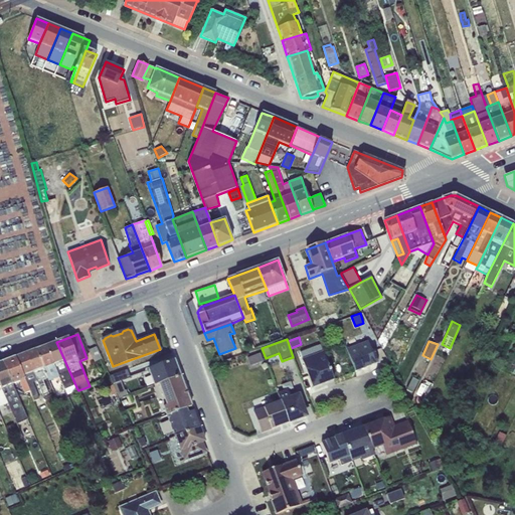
[(77,389),(56,342),(46,346),(59,376),(66,394),(77,389)]
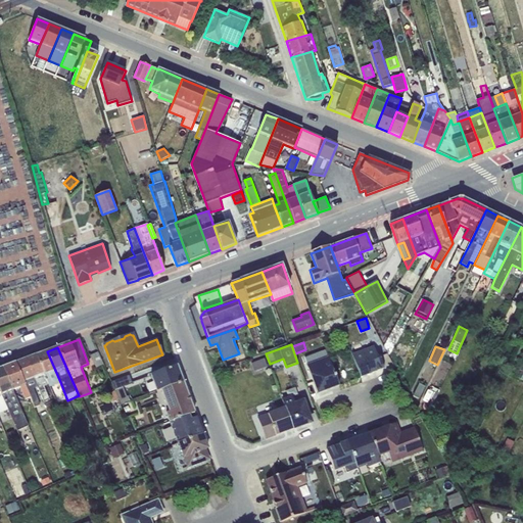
[(374,347),(352,355),(361,377),(369,374),(384,368),(380,357),(378,358),(374,347)]
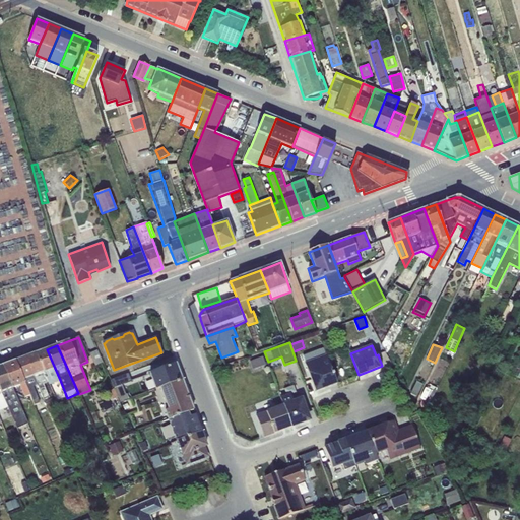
[(60,380),(47,349),(36,352),(48,382),(50,385),(60,380)]
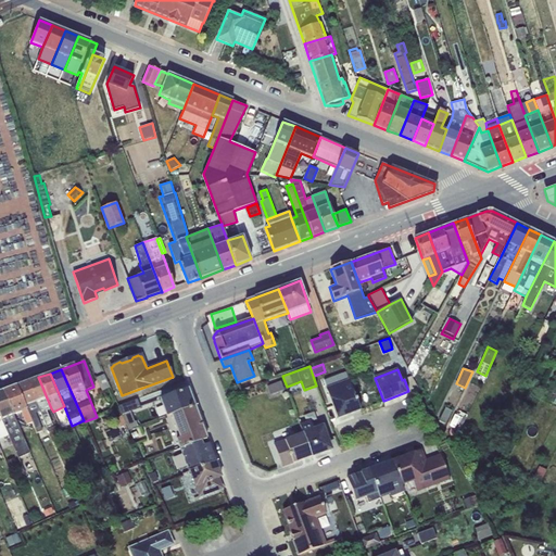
[(110,387),(104,374),(97,378),(102,391),(110,387)]
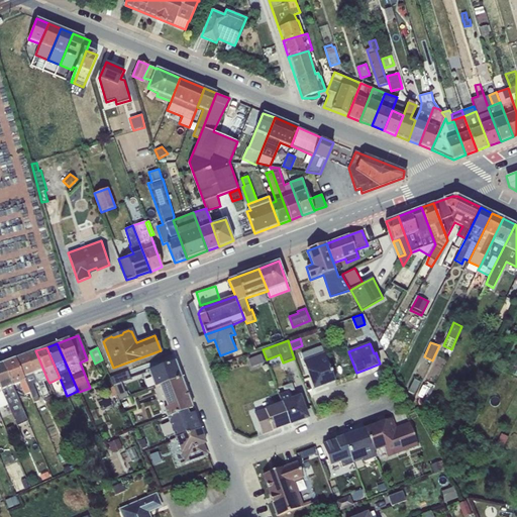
[(301,354),(303,360),(324,352),(322,347),(301,354)]
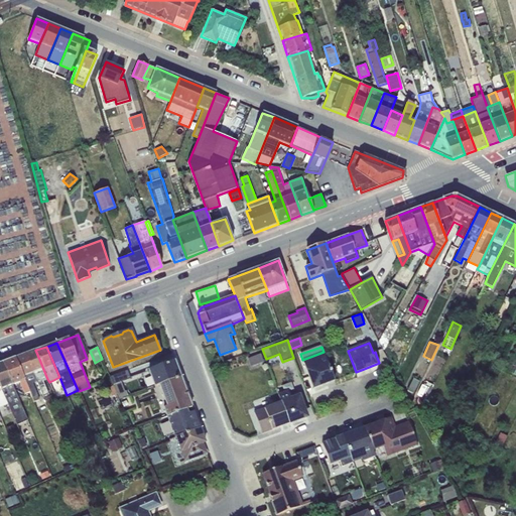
[(47,379),(35,350),(25,354),(37,382),(43,396),(48,394),(43,381),(47,379)]
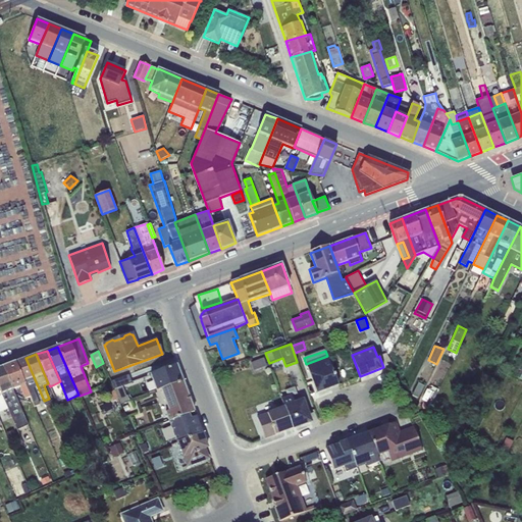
[(521,355),(513,375),(521,379),(521,355)]
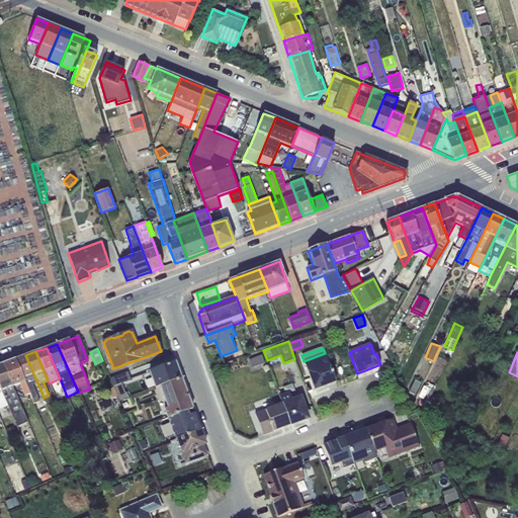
[(325,353),(304,361),(315,390),(323,386),(324,384),(327,382),(328,384),(336,381),(325,353)]
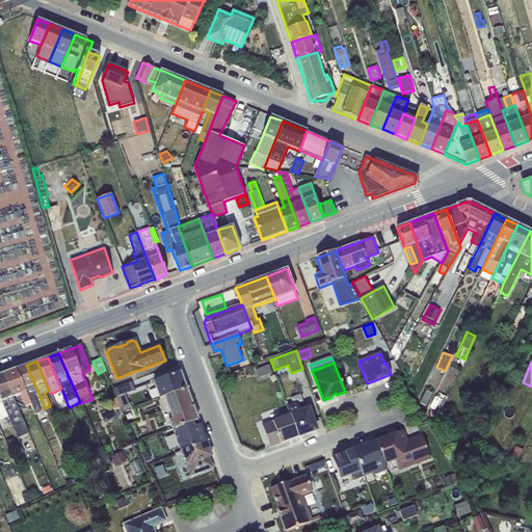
[(38,394),(26,365),(16,369),(30,403),(35,415),(41,413),(34,396),(38,394)]
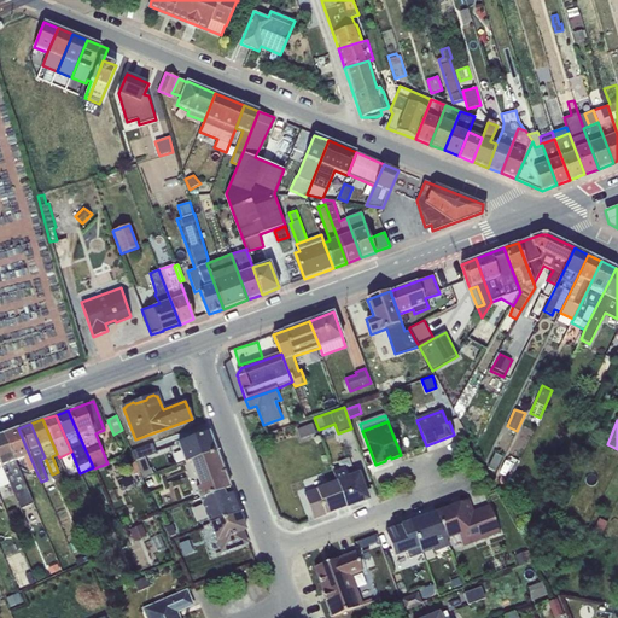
[(301,438),(315,432),(313,424),(297,429),(301,438)]
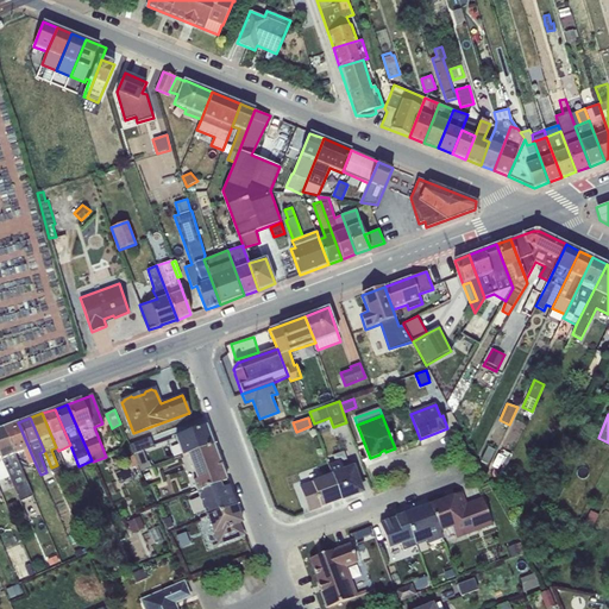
[(35,462),(18,422),(4,428),(14,454),(24,451),(29,464),(35,462)]
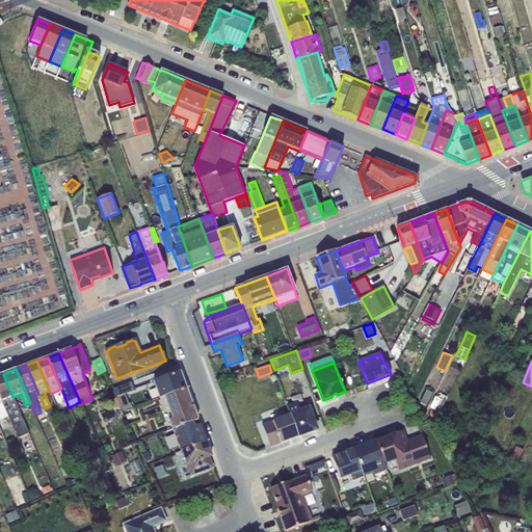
[(163,396),(186,388),(181,372),(153,382),(158,398),(163,396)]
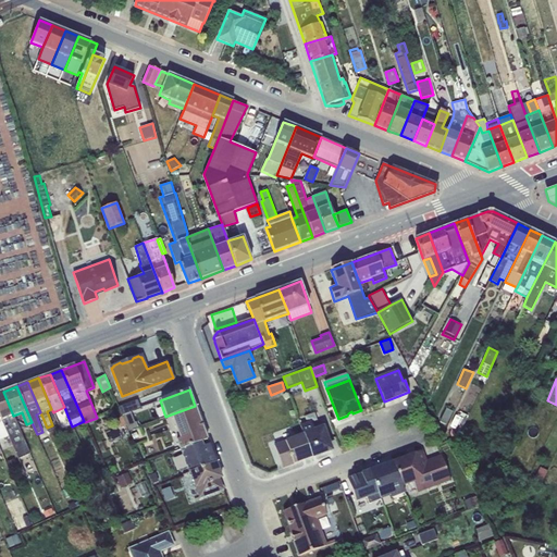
[(3,392),(0,392),(0,416),(9,436),(19,459),(29,454),(13,416),(3,392)]
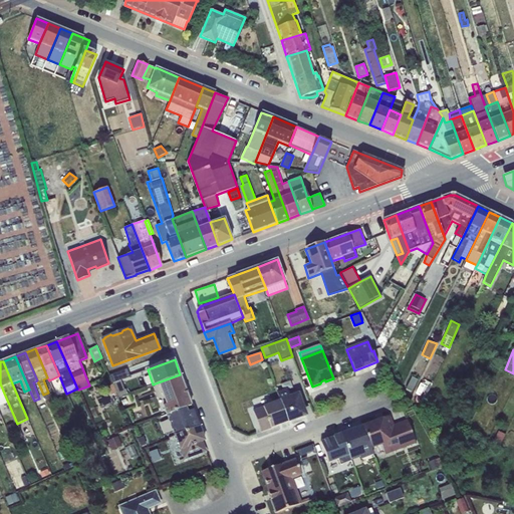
[(127,368),(109,375),(112,382),(120,379),(131,376),(127,368)]
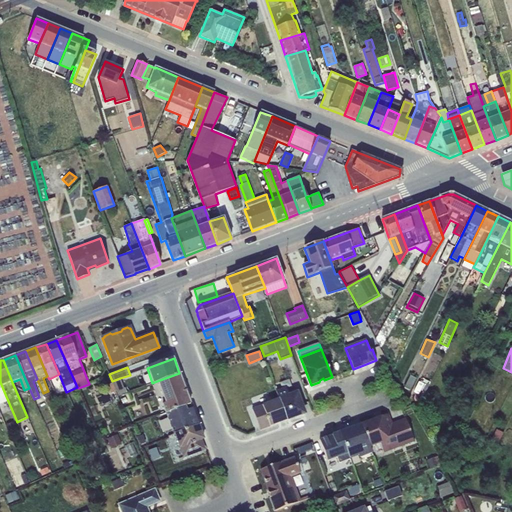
[(162,404),(165,413),(189,404),(190,403),(179,373),(157,381),(165,402),(162,404)]
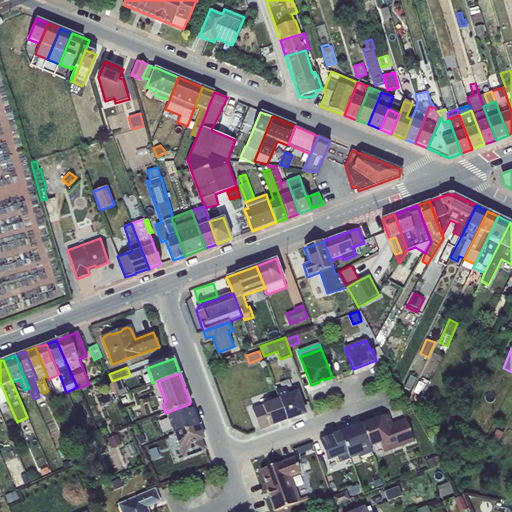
[(410,375),(404,387),(410,390),(416,378),(410,375)]
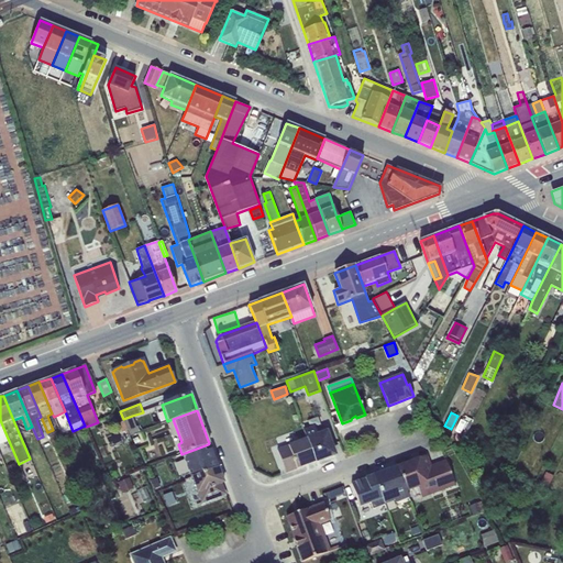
[(132,416),(123,419),(131,435),(140,432),(138,426),(136,427),(132,416)]
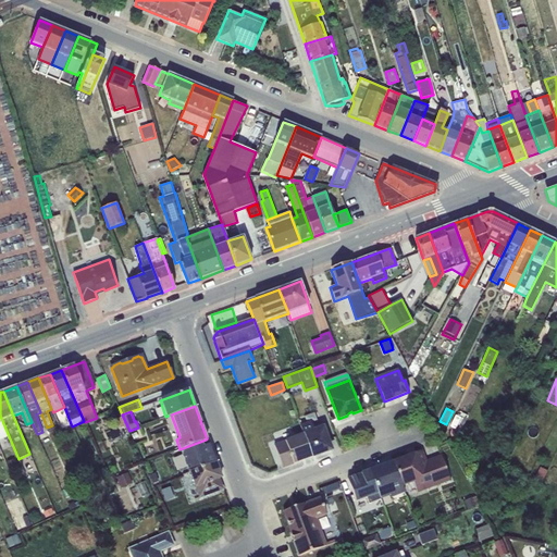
[(0,416),(0,440),(9,436),(0,416)]
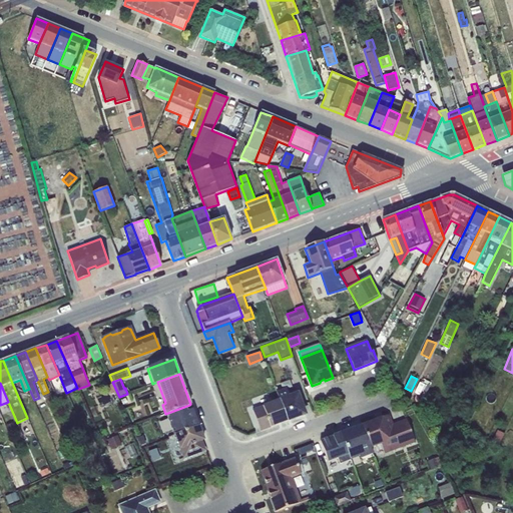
[(280,399),(288,421),(292,420),(295,416),(297,418),(305,414),(297,392),(292,394),(290,388),(287,389),(287,388),(277,392),(280,399)]
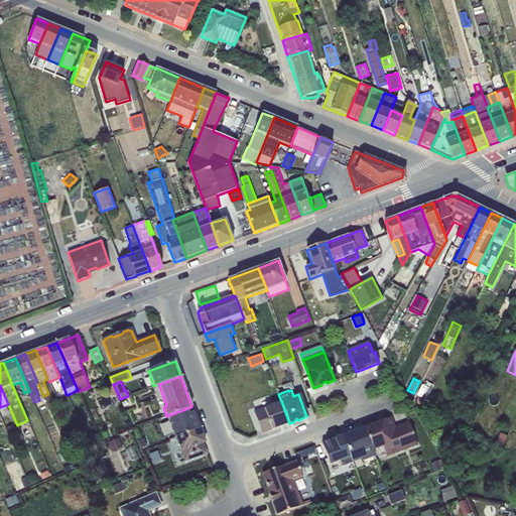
[(474,391),(467,398),(474,405),(481,398),(474,391)]
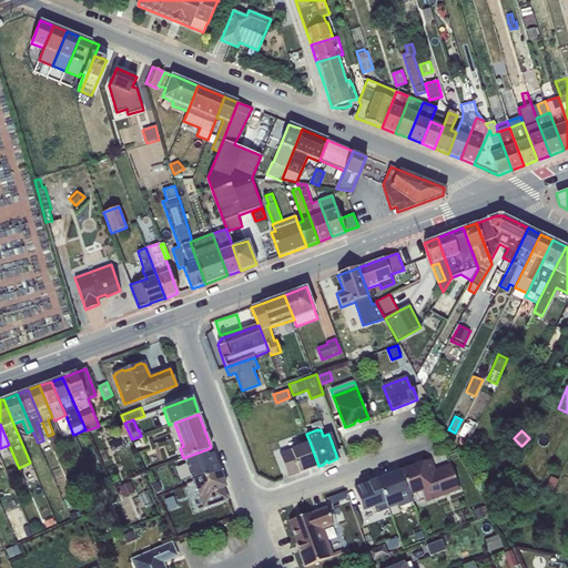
[(310,442),(280,453),(288,477),(318,466),(310,442)]
